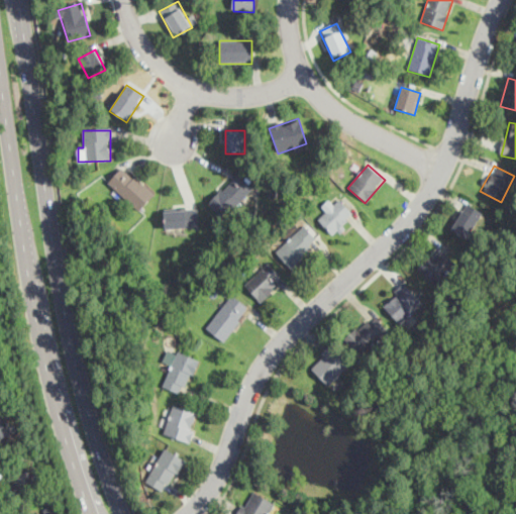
[(137,213),(153,196),(122,168),(106,185),(137,213)]
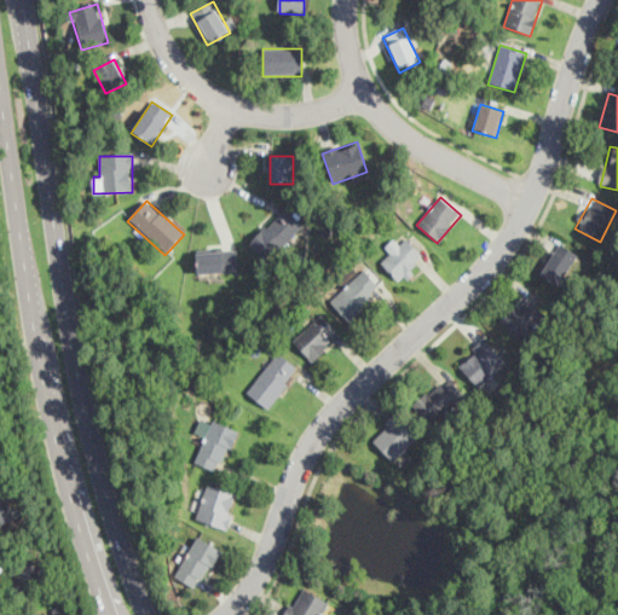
[(248,244),(266,262),(302,227),(284,208),(248,244)]
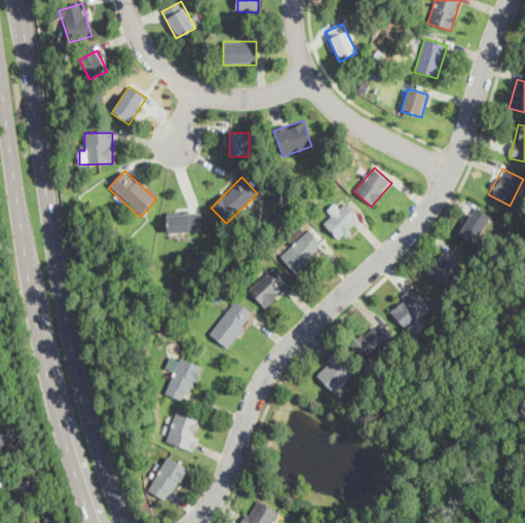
[(338,241),(362,222),(345,203),(323,224),(338,241)]
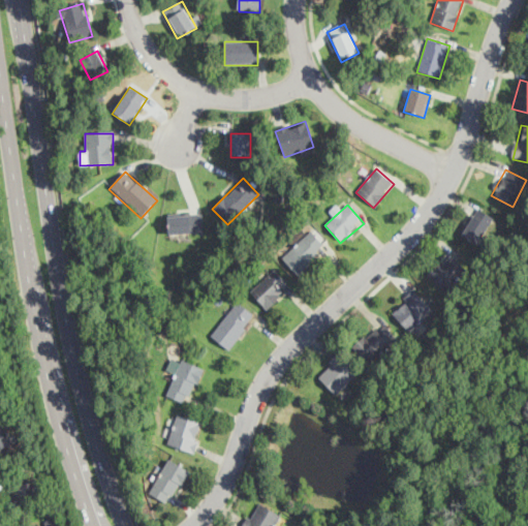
[(461,237),(478,247),(494,219),(476,209),(461,237)]
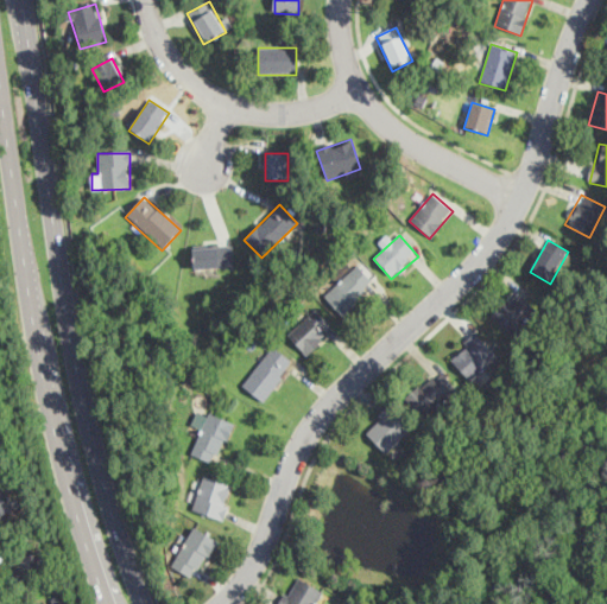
[(194,269),(232,269),(232,247),(194,247),(194,269)]
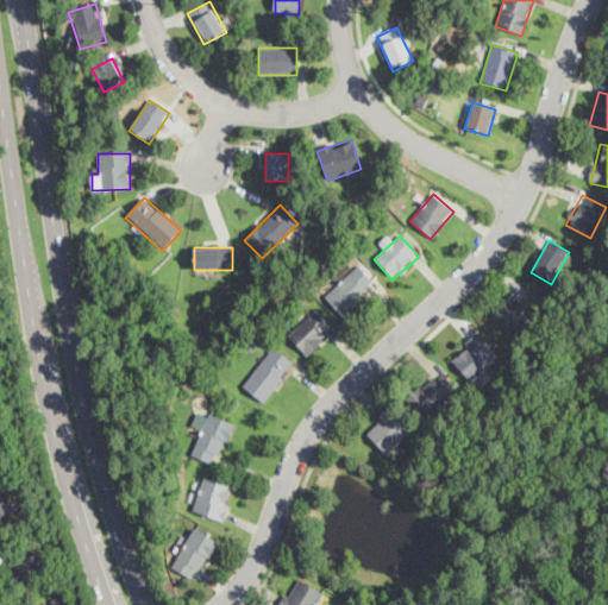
[(376,287),(356,266),(324,297),(344,319),(376,287)]
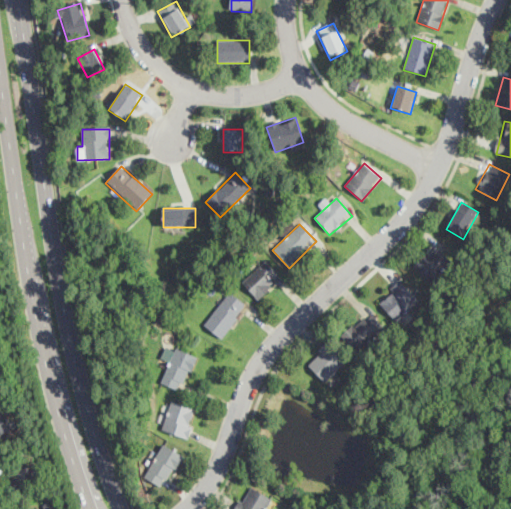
[(414,268),(431,283),(451,261),(434,246),(414,268)]
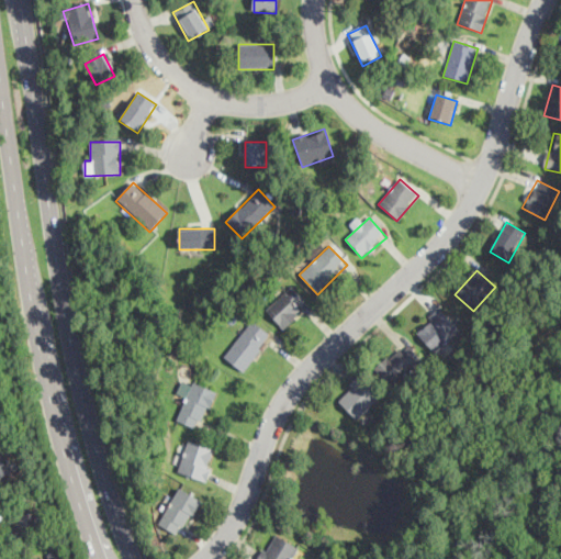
[(266,312),(283,330),(307,304),(290,287),(266,312)]
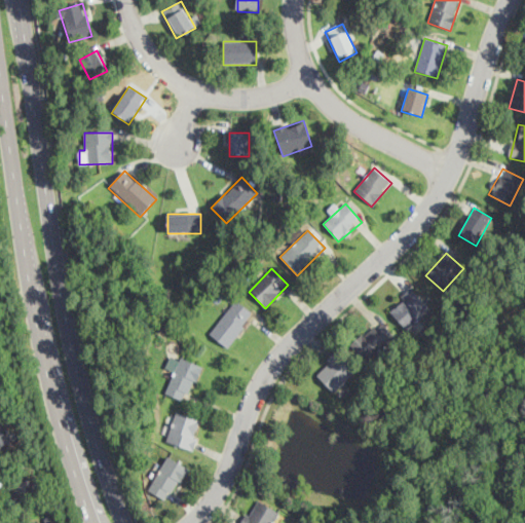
[(388,311),(408,331),(430,308),(411,289),(388,311)]
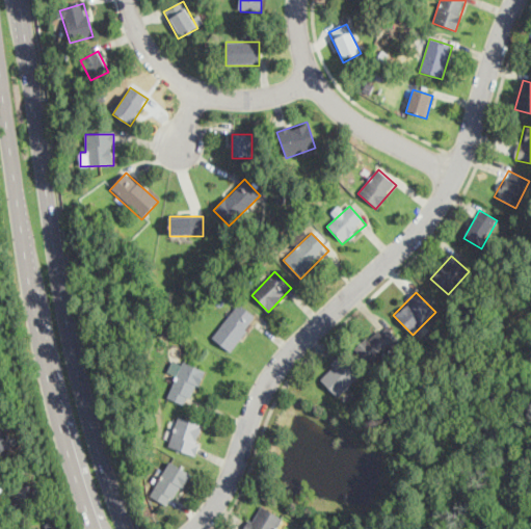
[(256,318),(238,303),(211,339),(229,352),(256,318)]
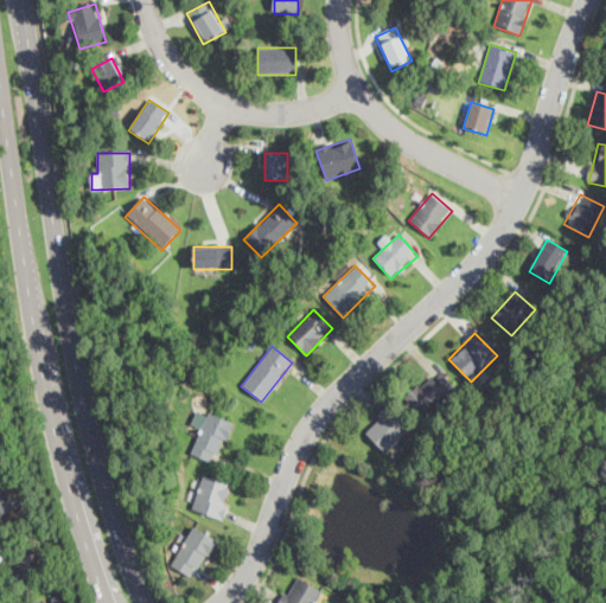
[(404,399),(422,418),(455,389),(438,370),(404,399)]
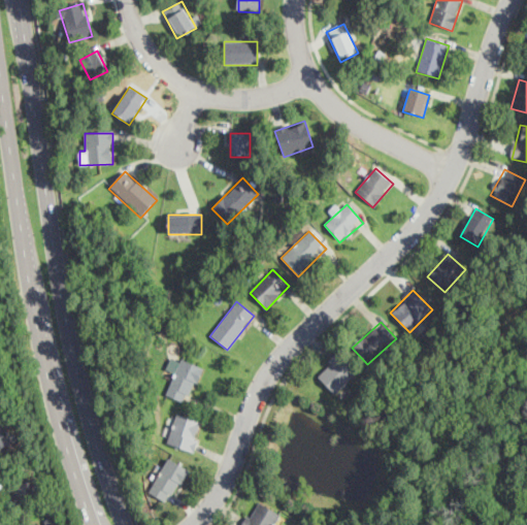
[(334,394),(356,373),(337,355),(317,376),(334,394)]
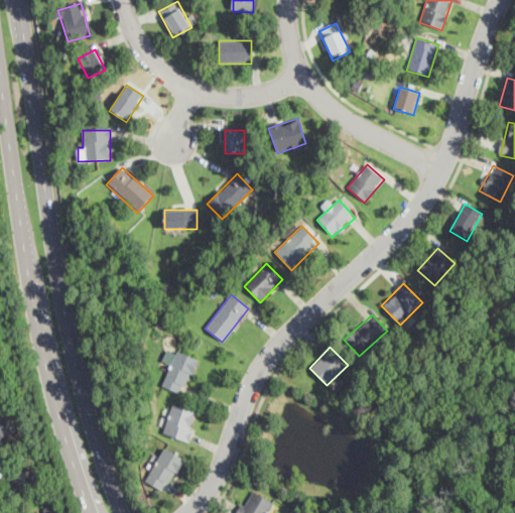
[(183,396),(197,360),(175,351),(161,387),(183,396)]
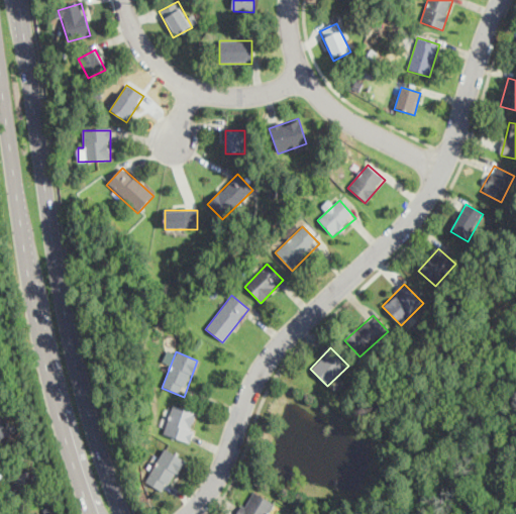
[(188,443),(197,414),(172,406),(162,434),(188,443)]
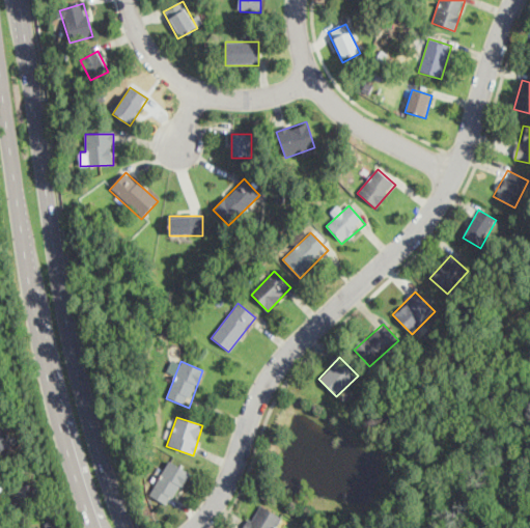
[(0,451),(14,445),(0,418),(0,451)]
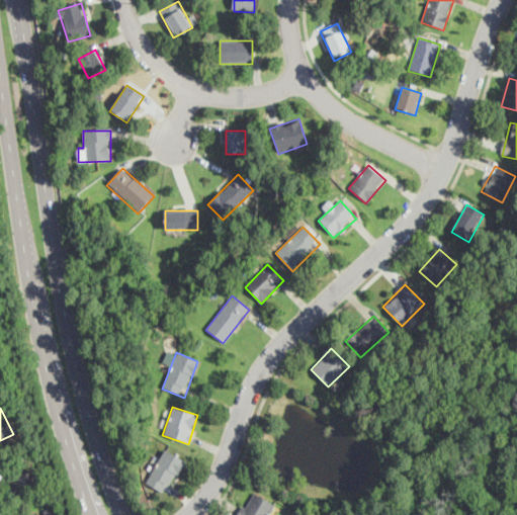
[(166,496),(185,462),(165,450),(146,484),(166,496)]
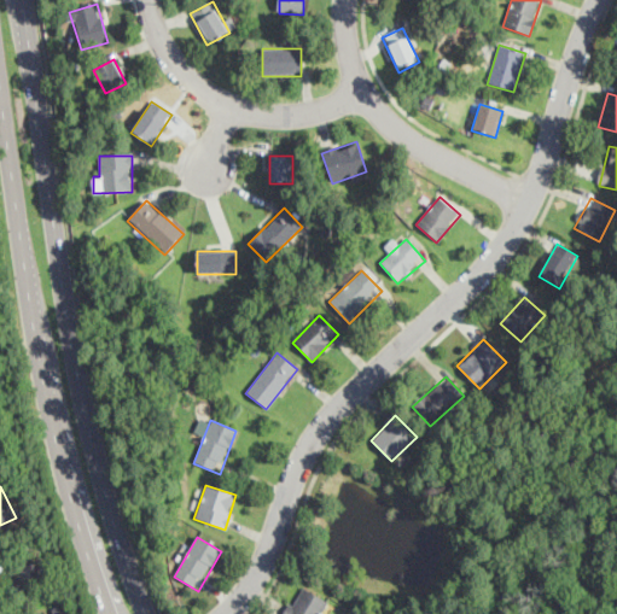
[(321,613),(327,602),(298,586),(285,613),(321,613)]
